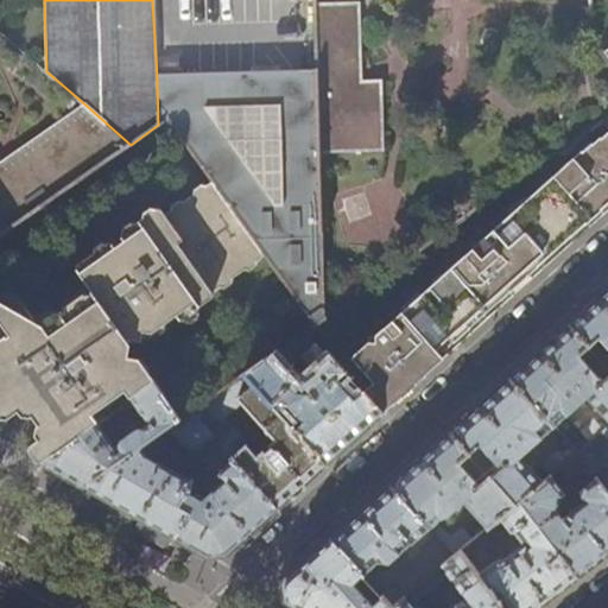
[(316,25),(317,73),(321,154),(381,153),(379,84),(360,86),(358,25),(316,25)]
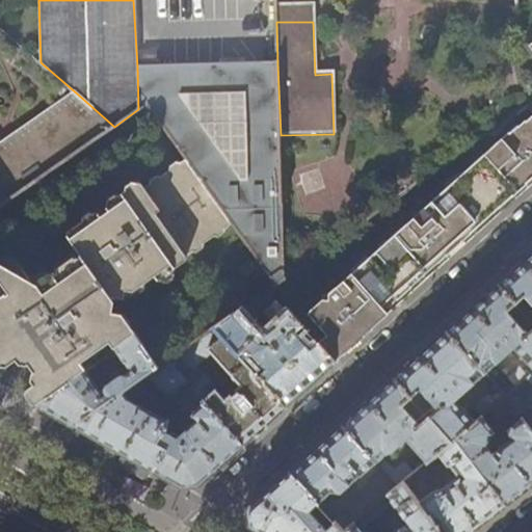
[(277,63),(137,67),(138,109),(147,104),(186,159),(219,206),(222,210),(232,222),(275,284),(284,278),(281,135),(277,63)]
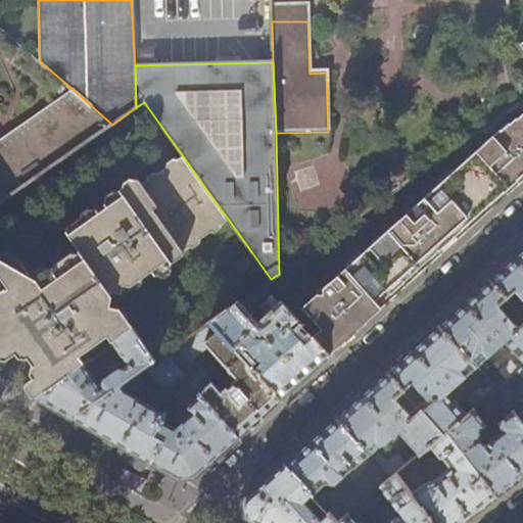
[(1,202),(112,125),(76,92),(0,144),(0,204),(2,203),(1,202)]
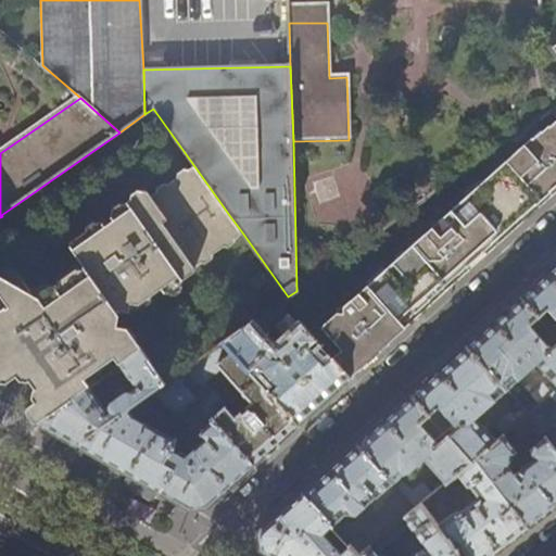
[(555,187),(555,123),(544,135),(542,133),(533,140),(532,139),(349,303),(344,299),(340,302),(344,306),(313,335),(316,338),(333,357),(352,377),(391,342),(406,329),(402,325),(427,302),(466,267),(467,268),(472,263),(483,253),(483,252),(516,223),(555,187)]
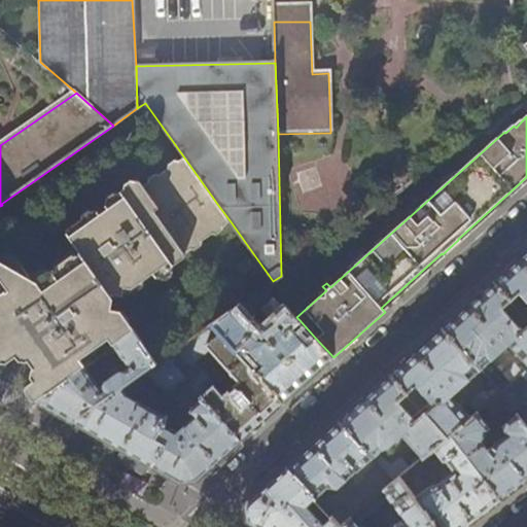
[(131,324),(121,312),(111,310),(113,301),(109,294),(121,295),(123,295),(124,287),(133,288),(144,280),(153,274),(156,278),(160,279),(162,278),(173,271),(173,266),(183,258),(183,252),(230,220),(220,208),(217,204),(184,157),(142,186),(139,182),(136,181),(107,202),(106,207),(108,209),(101,215),(99,212),(94,211),(68,229),(67,234),(81,253),(38,283),(29,278),(9,292),(7,294),(5,291),(0,295),(0,370),(7,365),(7,361),(16,355),(21,361),(28,361),(29,360),(34,367),(33,369),(32,378),(35,382),(28,386),(28,395),(39,401),(75,375),(85,367),(86,367),(80,359),(109,339),(115,346),(135,331),(131,324)]
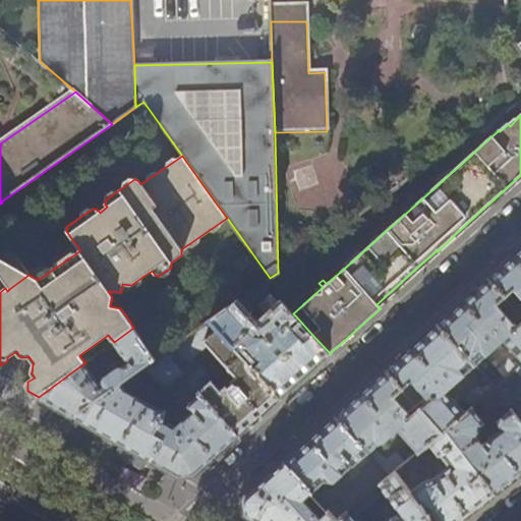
[(520,249),(514,255),(489,279),(506,297),(514,290),(520,298),(520,249)]
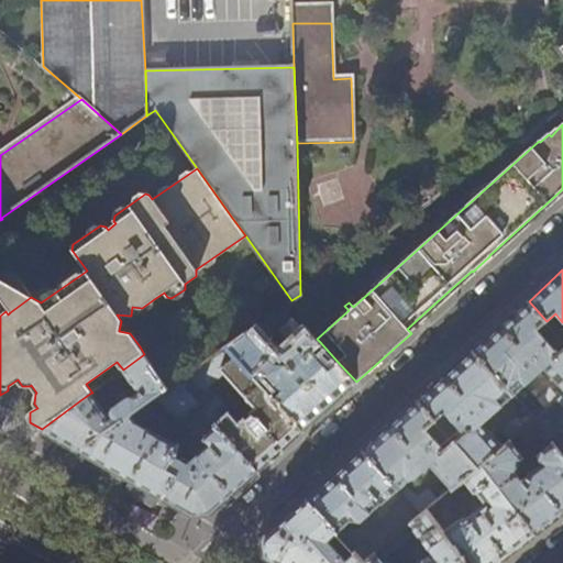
[(319,280),(300,295),(291,300),(287,305),(302,322),(307,300),(324,288),(319,280)]
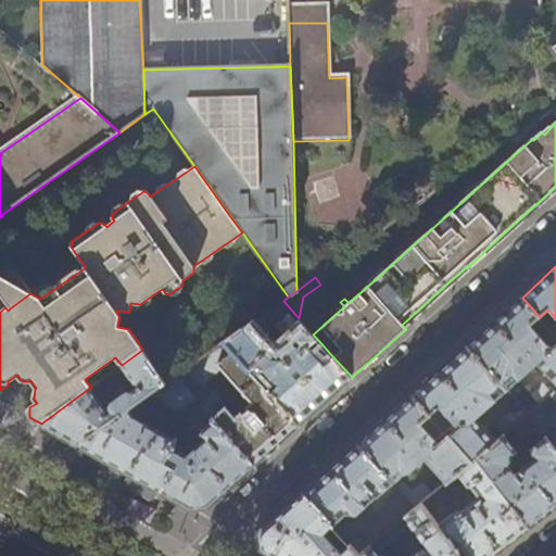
[(0,294),(10,308),(30,293),(2,278),(0,278),(0,294)]
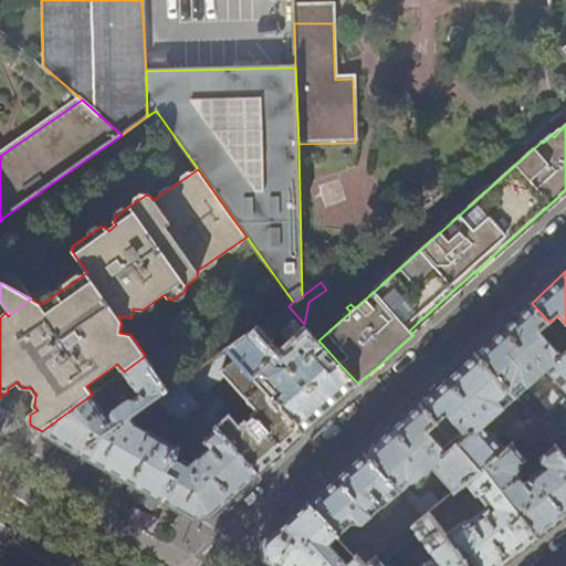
[(165,332),(167,318),(155,301),(143,310),(133,308),(132,317),(130,317),(117,316),(122,323),(119,333),(130,335),(140,348),(165,332)]
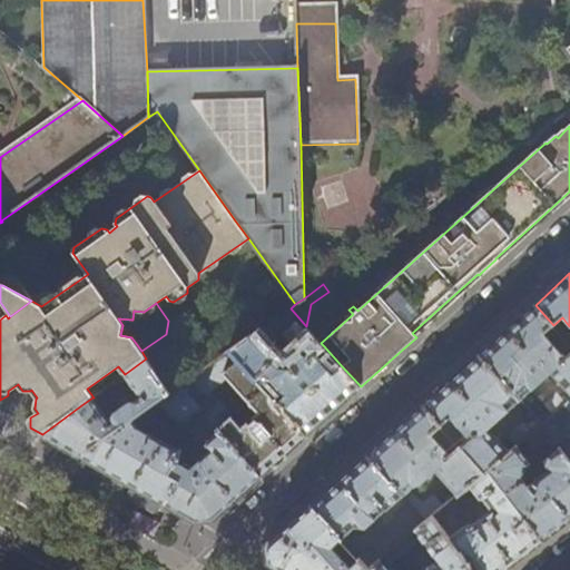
[(544,333),(553,325),(536,305),(507,331),(479,355),(521,402),(552,374),(569,394),(569,353),(566,357),(544,333)]
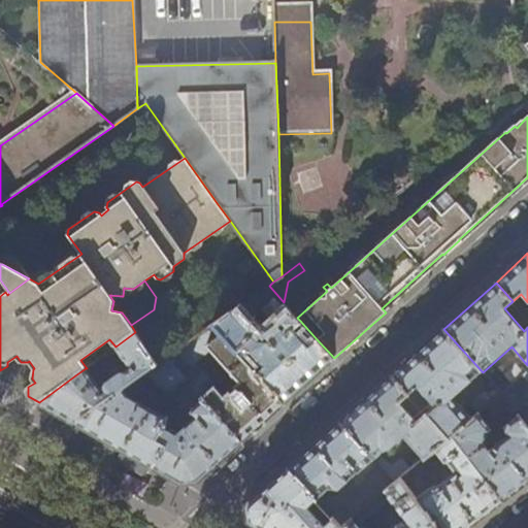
[(307,383),(334,358),(317,339),(307,348),(292,329),(300,321),(297,318),(289,308),(273,322),(272,320),(260,330),(239,306),(238,306),(213,324),(241,355),(244,353),(245,348),(252,350),(255,354),(252,356),(257,362),(260,359),(266,366),(258,373),(285,403),(307,383)]
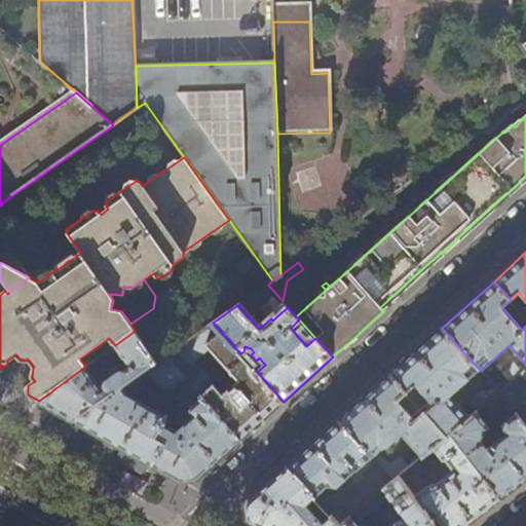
[(213,323),(166,355),(186,378),(241,439),(263,420),(284,402),(257,372),(240,353),(213,323)]
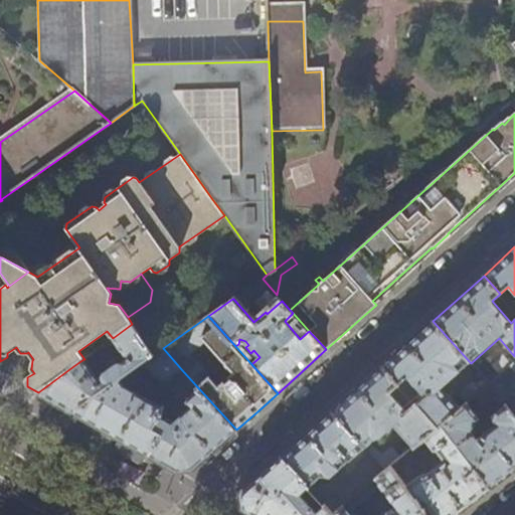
[(444,386),(471,363),(433,321),(406,345),(382,366),(407,395),(416,387),(423,396),(415,404),(437,428),(441,425),(462,408),(444,386)]
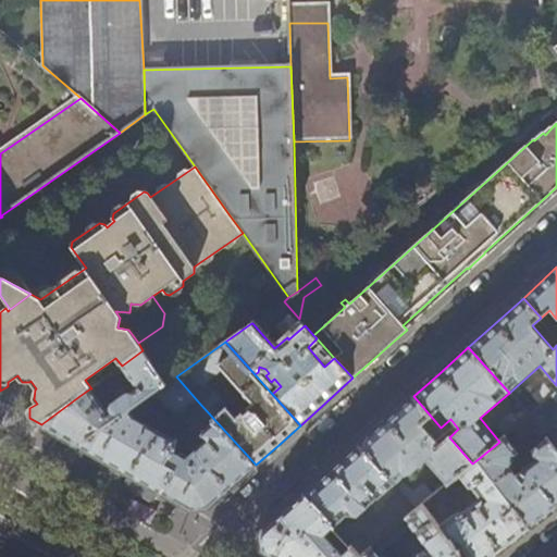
[(159,388),(165,384),(143,350),(122,366),(138,391),(132,395),(126,395),(112,405),(110,407),(110,410),(104,401),(101,404),(90,388),(79,396),(41,424),(60,435),(81,446),(84,442),(131,408),(159,388)]
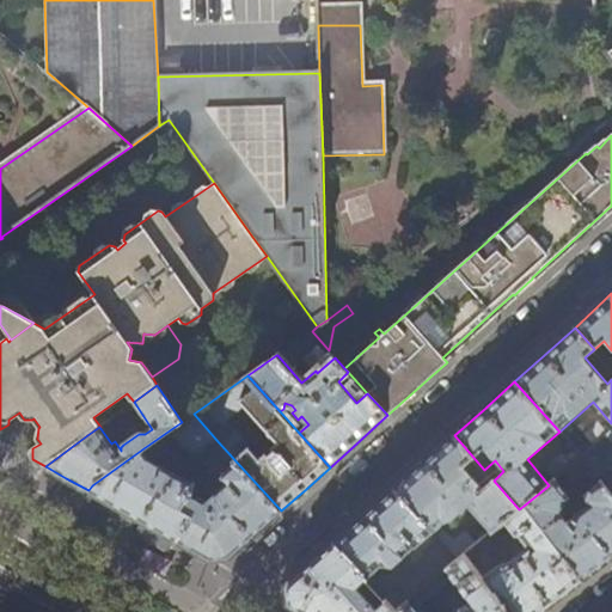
[(216,440),(194,414),(182,422),(175,427),(200,456),(216,440)]
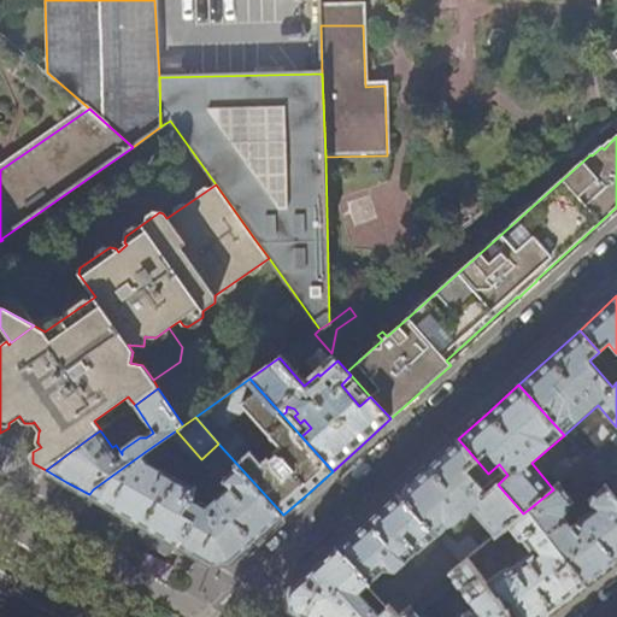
[(613,439),(615,438),(605,427),(585,442),(588,447),(580,453),(587,460),(603,448),(613,439)]
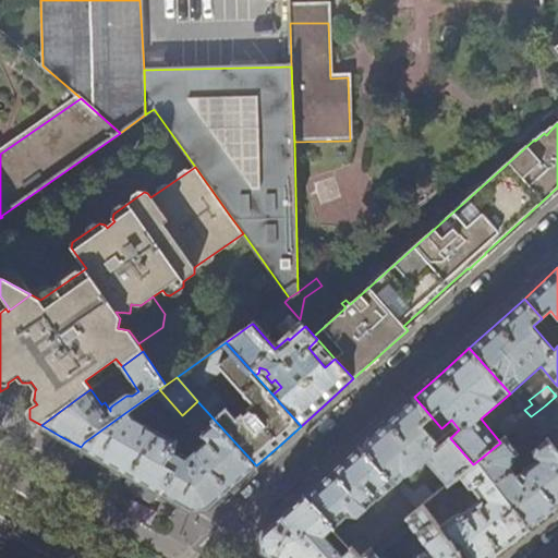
[(434,435),(441,428),(414,397),(385,423),(360,446),(395,486),(408,475),(409,475),(426,461),(448,485),(451,483),(461,475),(473,464),(450,438),(443,445),(434,435)]
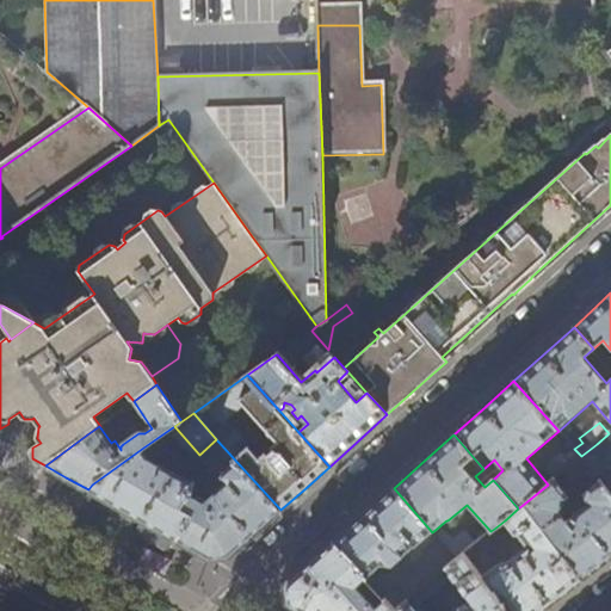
[(281,510),(216,439),(199,455),(221,477),(215,482),(220,488),(205,500),(191,492),(181,510),(192,517),(177,539),(192,549),(210,559),(228,556),(246,542),(281,510)]
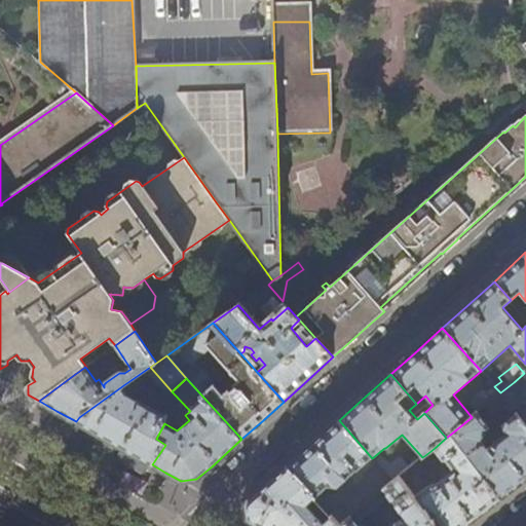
[(520,390),(514,382),(500,392),(510,405),(515,412),(522,406),(514,396),(520,390)]
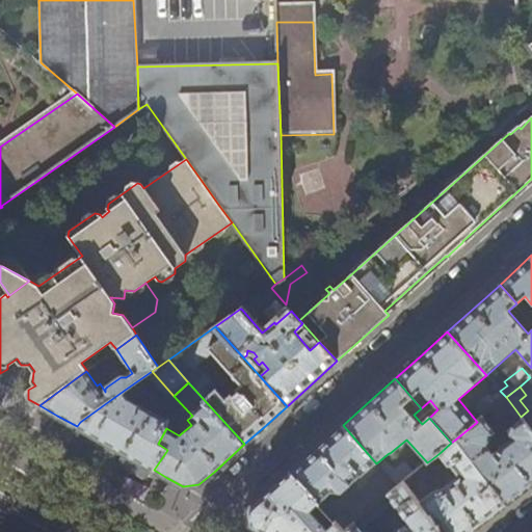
[(131,399),(125,390),(80,422),(77,426),(116,448),(154,470),(167,450),(158,444),(166,428),(169,421),(131,399)]
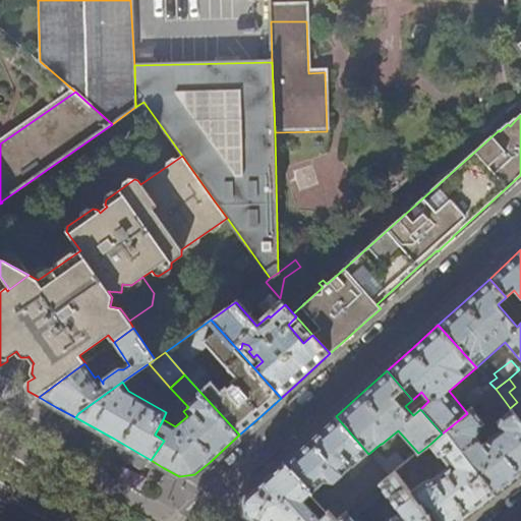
[(480,401),(496,389),(489,383),(484,388),(480,385),(464,398),(472,408),(480,401)]
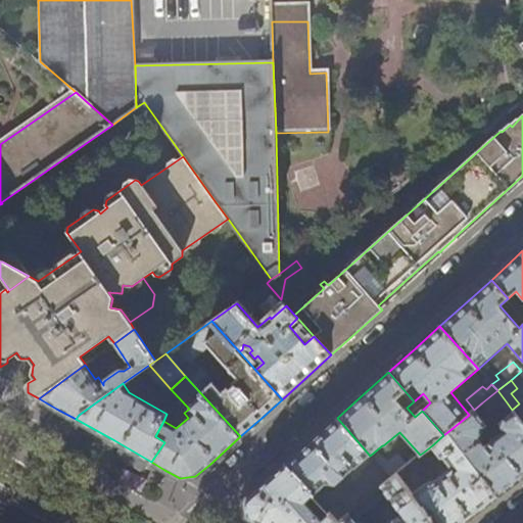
[(503,406),(507,402),(497,390),(482,402),(488,412),(500,402),(503,406)]
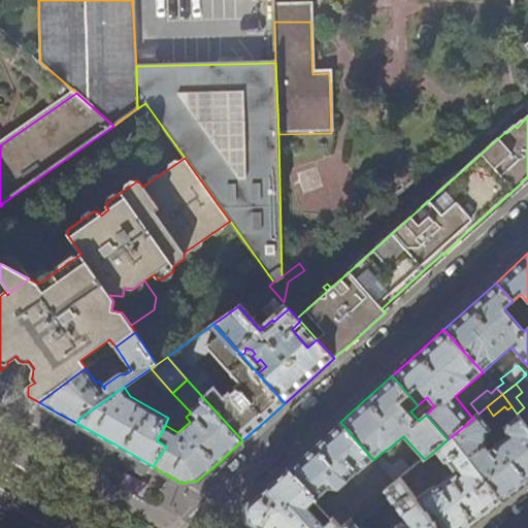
[(479,414),(473,419),(452,436),(501,500),(524,484),(527,480),(527,428),(519,416),(503,428),(503,430),(508,436),(489,452),(485,447),(487,433),(490,431),(490,429),(479,414)]
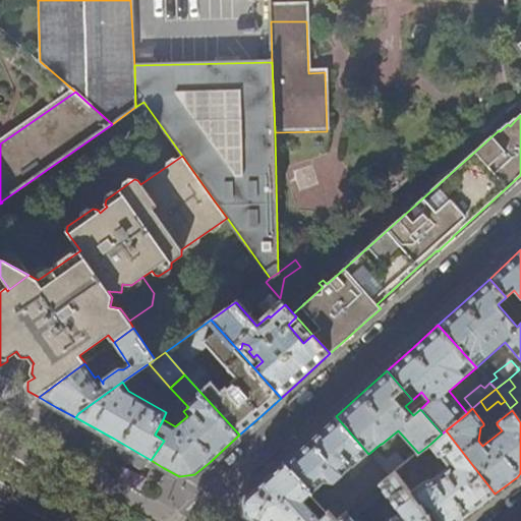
[(354,467),(368,454),(336,416),(310,440),(284,462),(312,494),(326,482),(334,483),(341,478),(344,481),(350,476),(347,472),(353,467),(354,467)]
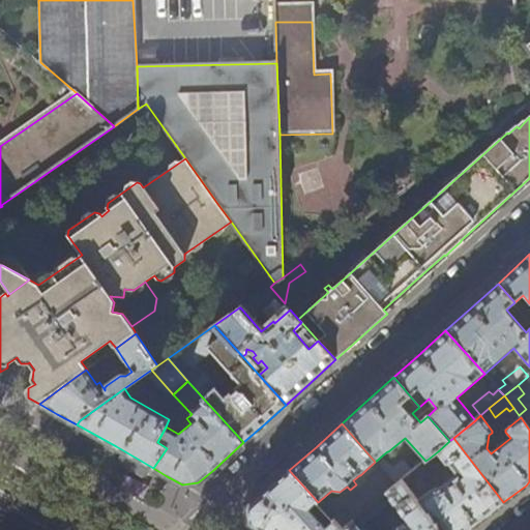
[(503,502),(453,438),(449,441),(438,451),(447,463),(449,463),(458,474),(440,488),(433,489),(418,501),(440,529),(466,529),(476,523),(503,502)]
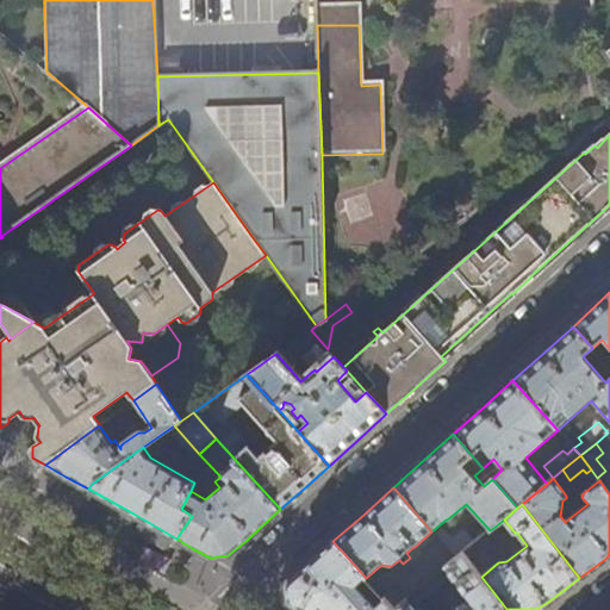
[(499,535),(493,528),(490,530),(475,542),(464,553),(468,559),(499,535)]
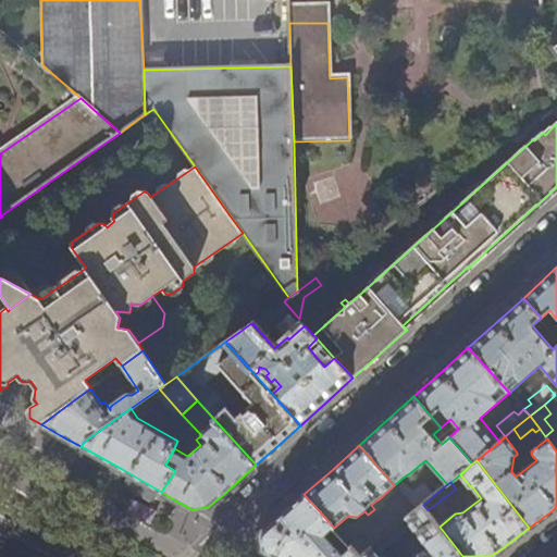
[(423,505),(434,495),(425,485),(415,495),(406,485),(399,492),(416,510),(423,505)]
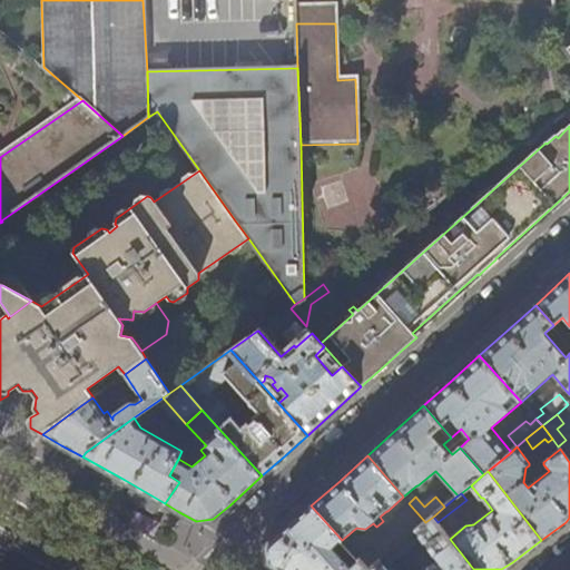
[(333,548),(342,540),(311,505),(290,526),(267,546),(268,562),(282,569),(369,569),(370,569),(360,559),(350,567),(333,548)]
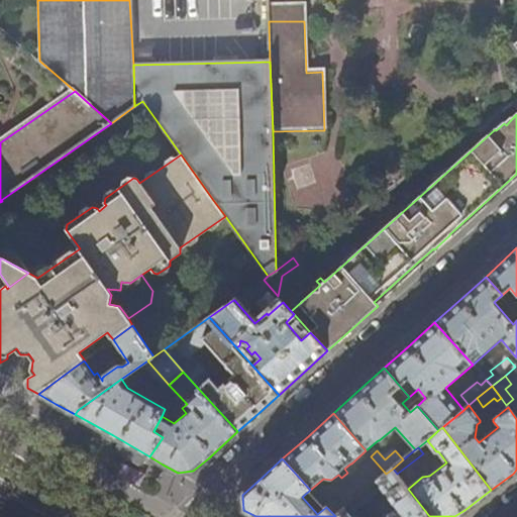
[(397,474),(393,469),(386,474),(378,481),(398,507),(385,516),(429,516),(408,489),(397,474)]
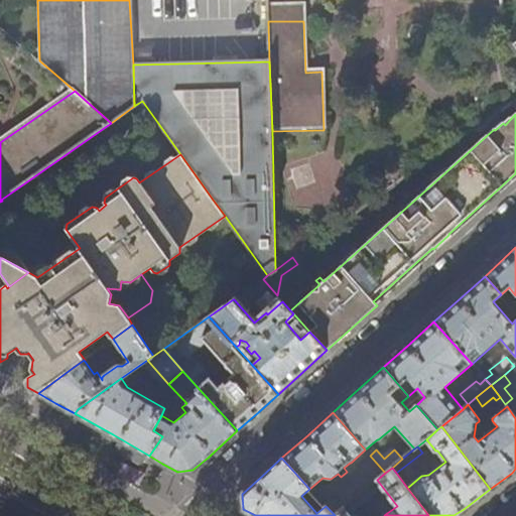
[(373,484),(363,492),(369,499),(374,494),(375,495),(379,492),(373,484)]
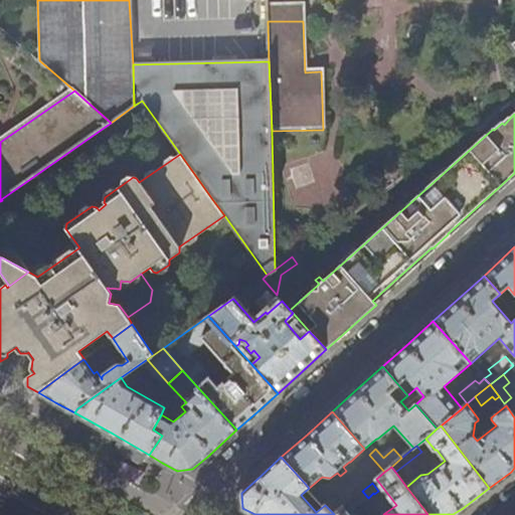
[(356,507),(368,498),(362,491),(350,501),(346,504),(352,512),(357,508),(356,507)]
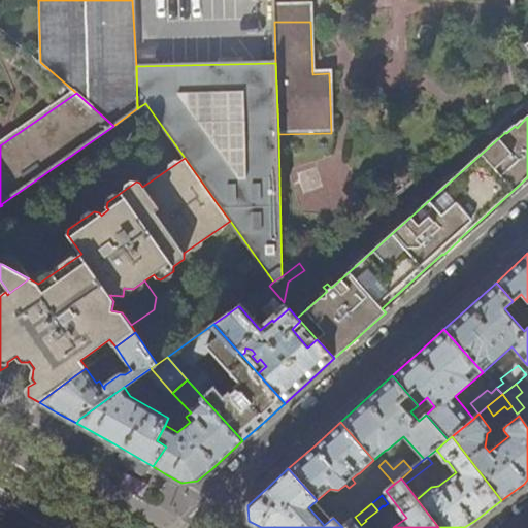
[(351,520),(355,517),(359,514),(351,504),(333,518),(342,527),(351,520)]
